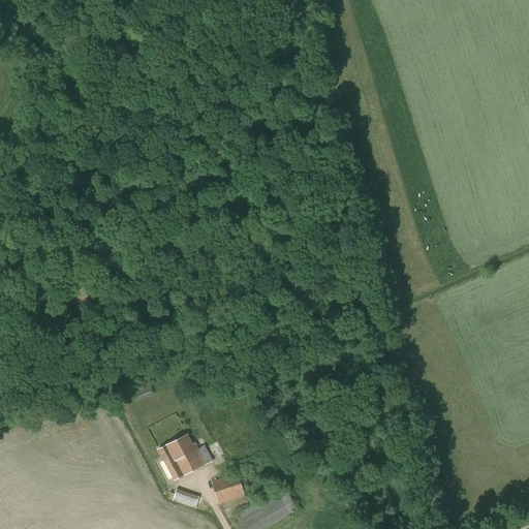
[(131,394),(134,402),(153,395),(150,386),(131,394)]
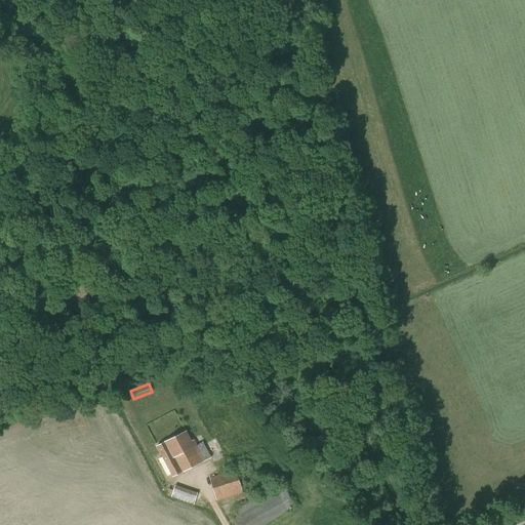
[(186,432),(162,444),(161,444),(157,446),(173,477),(211,457),(203,442),(197,445),(194,440),(191,442),(186,432)]
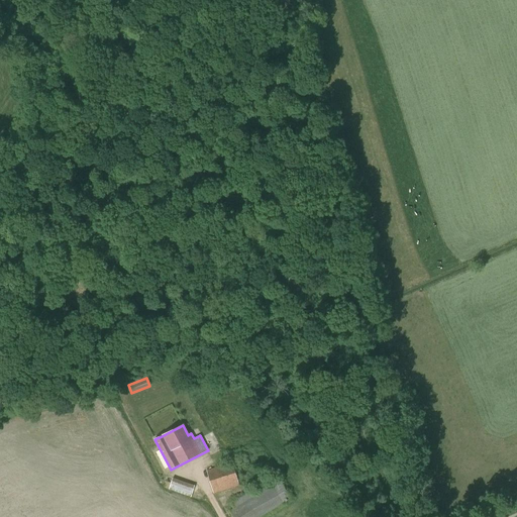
[(206,471),(213,494),(239,486),(233,462),(206,471)]
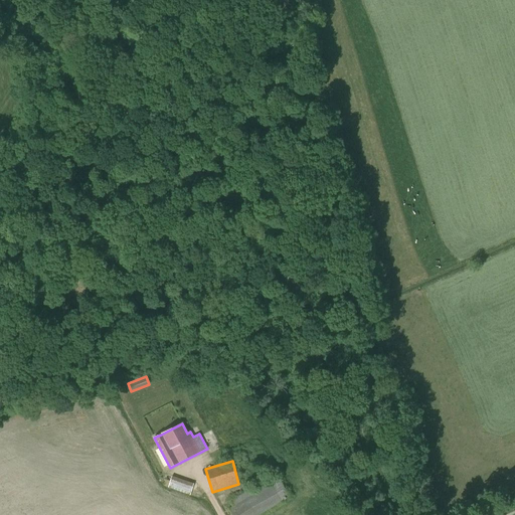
[(171,476),(165,474),(163,478),(166,479),(163,486),(190,495),(194,484),(171,476)]
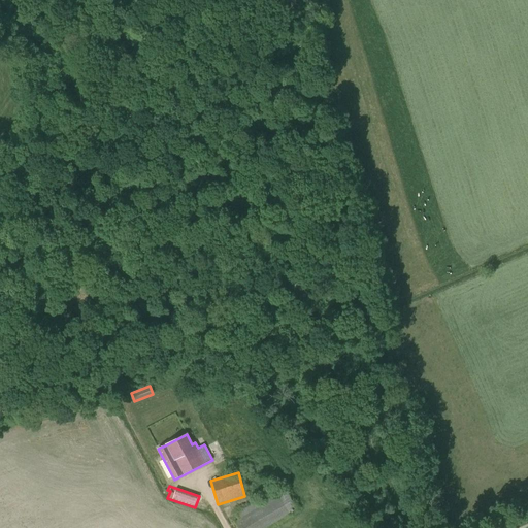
[(234,523),(237,527),(266,527),(297,510),(283,486),(235,514),(239,520),(234,523)]
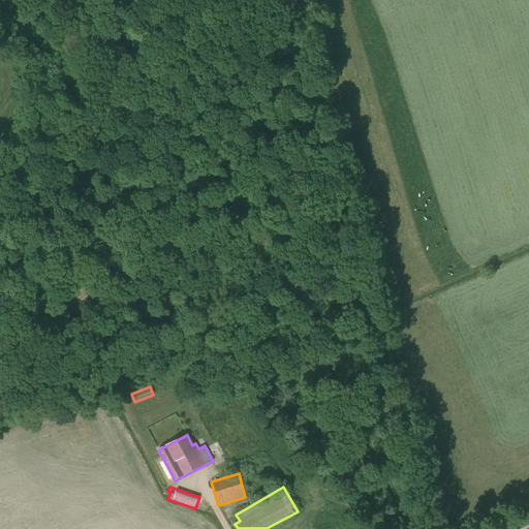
All buildings are outlined.
